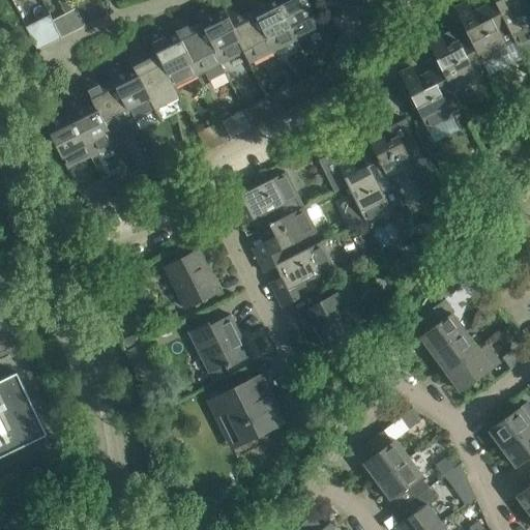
[(87,0),(81,0),(74,4),(76,8),(84,24),(85,26),(97,20),(90,6),(87,0)]
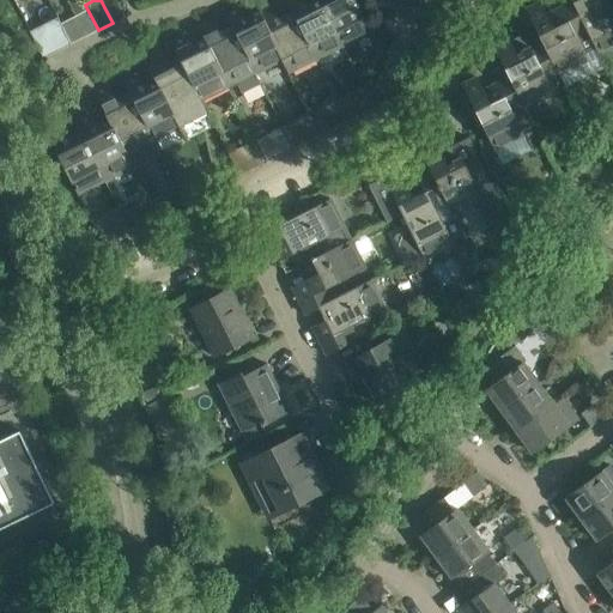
[(281,60),(289,73),(317,59),(286,0),(285,0),(291,13),(280,19),(273,6),(258,14),(281,60)]
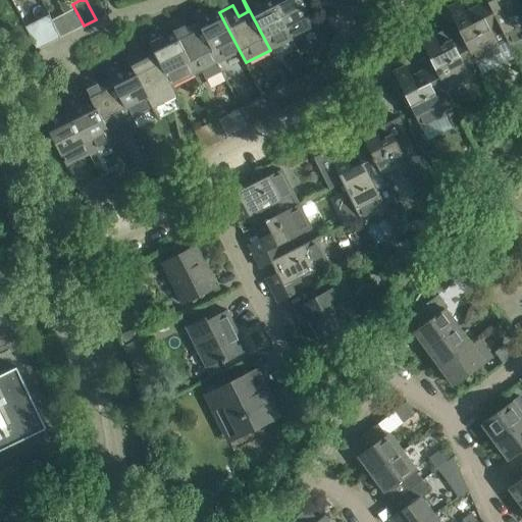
[(244,0),(270,50),(291,39),(293,38),(273,0),(270,0),(261,5),(258,0),(244,0)]
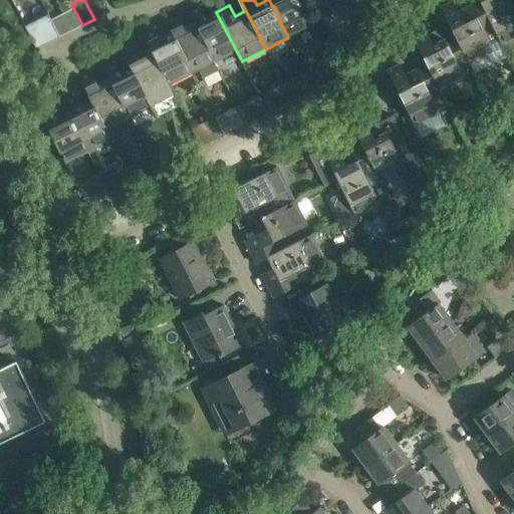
[(269,0),(288,37),(311,26),(297,0),(269,0)]
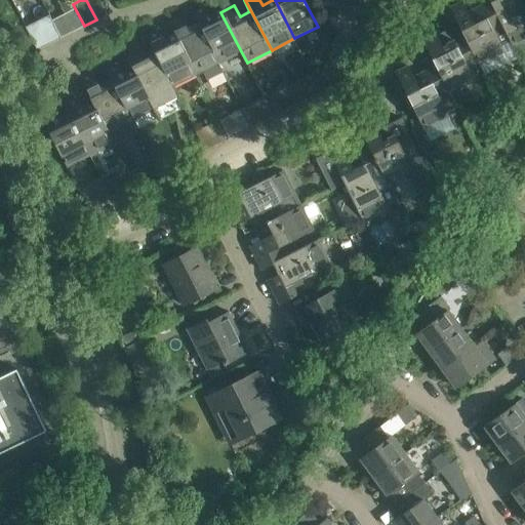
[(524,0),(489,0),(490,1),(510,41),(513,46),(524,40),(524,8),(523,4),(524,2),(524,0)]
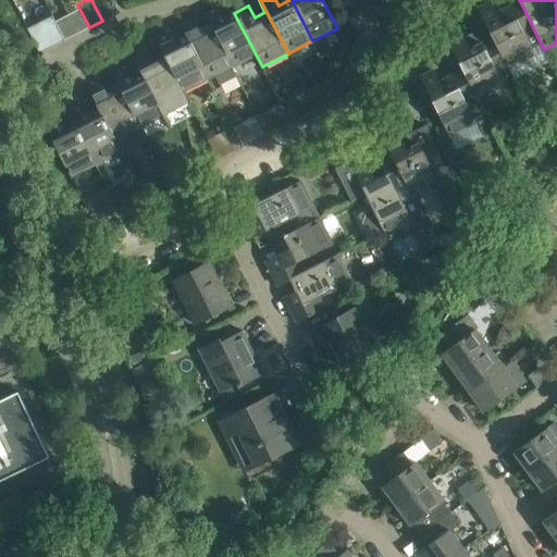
[(541,44),(520,1),(497,13),(491,1),(478,9),(493,40),(507,67),(533,54),(531,49),(541,44)]
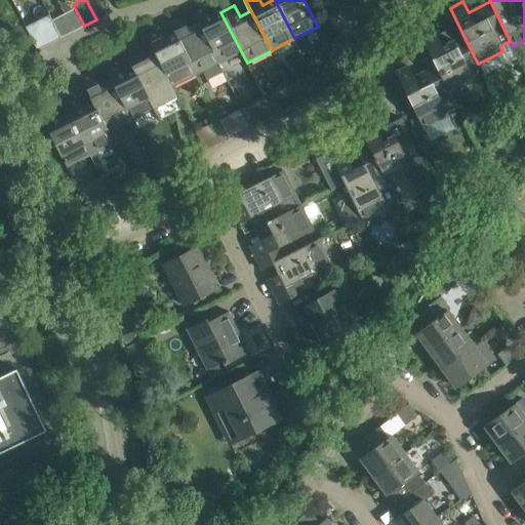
[(205,6),(194,11),(219,62),(241,51),(220,12),(211,17),(205,6)]
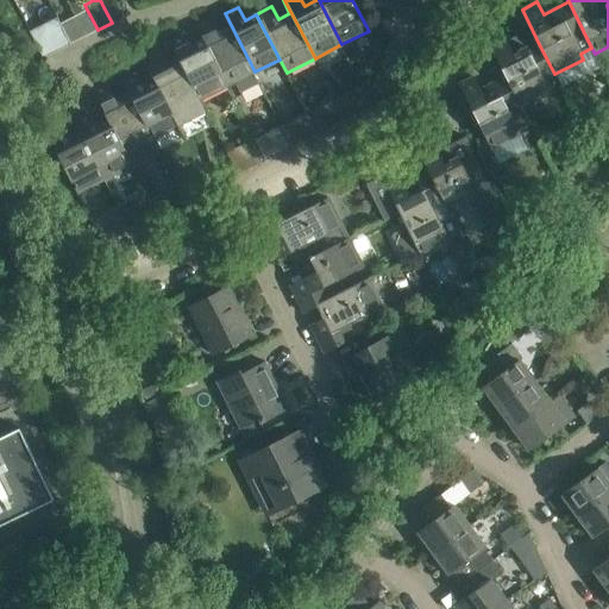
[(60,24),(67,36),(70,43),(98,30),(96,27),(87,10),(60,24)]
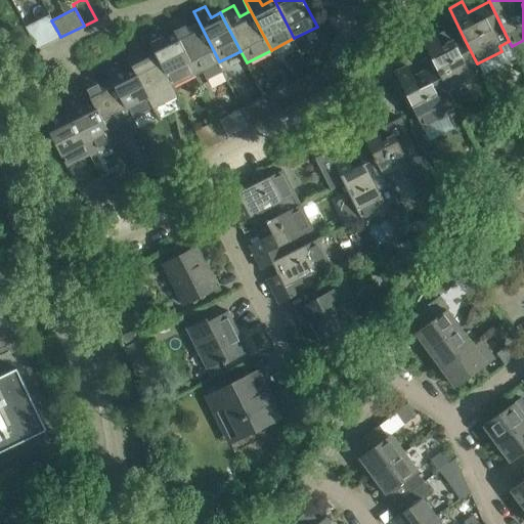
[(218,62),(219,61),(193,11),(191,12),(198,24),(187,29),(182,17),(171,24),(195,74),(205,69),(209,76),(221,69),(218,62)]
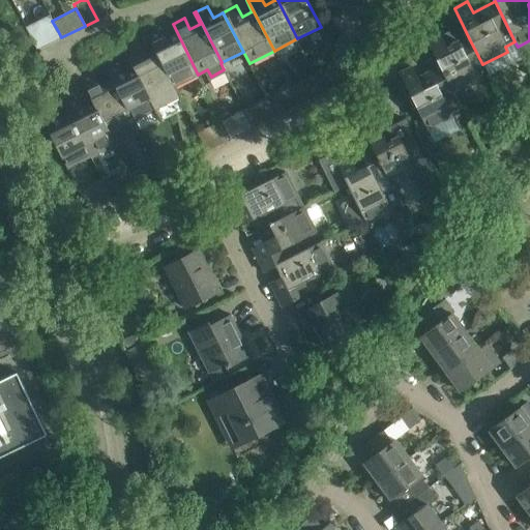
[(50,16),(39,21),(48,36),(51,42),(61,37),(58,31),(52,21),(50,16)]
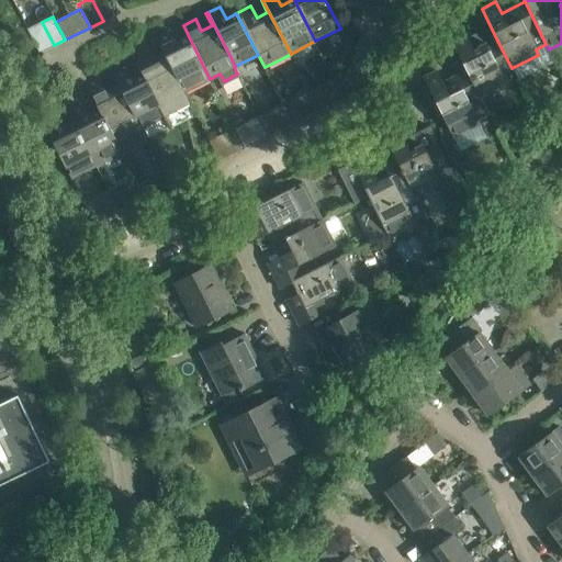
[(166,56),(165,56),(194,116),(197,115),(191,103),(215,91),(209,80),(210,79),(183,25),(181,25),(187,37),(176,43),(170,31),(157,38),(166,56)]
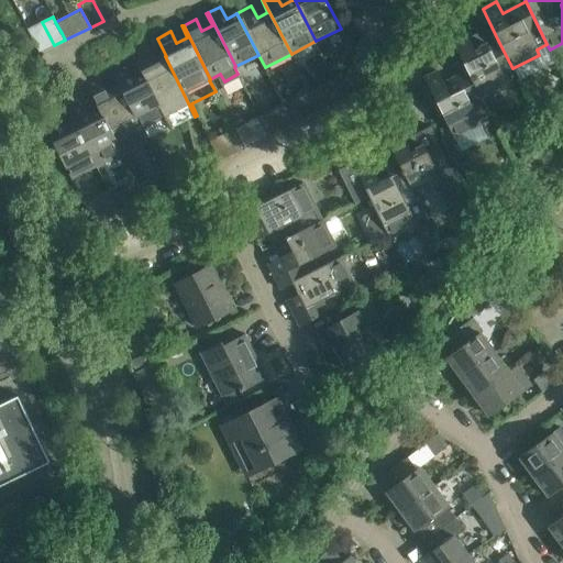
[(512,68),(498,41),(488,46),(487,43),(485,44),(487,51),(477,55),(465,32),(451,39),(467,72),(482,99),(508,85),(503,74),(512,68)]
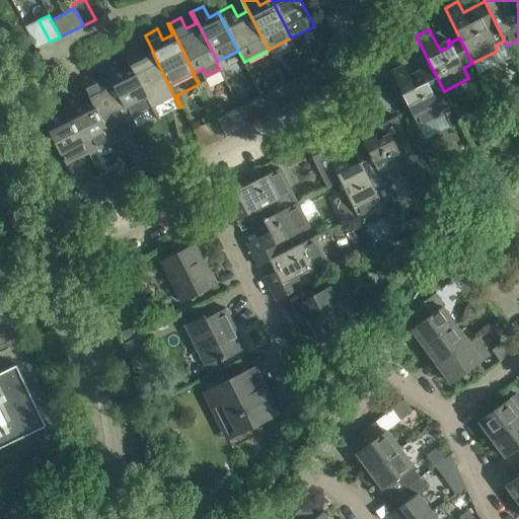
[(157,119),(158,118),(179,107),(152,52),(138,59),(129,64),(132,69),(151,107),(157,119)]
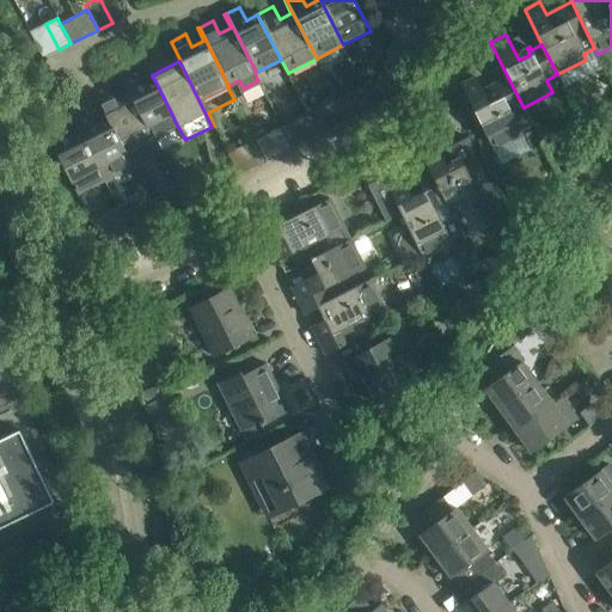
[(390,72),(363,85),(374,106),(401,93),(390,72)]
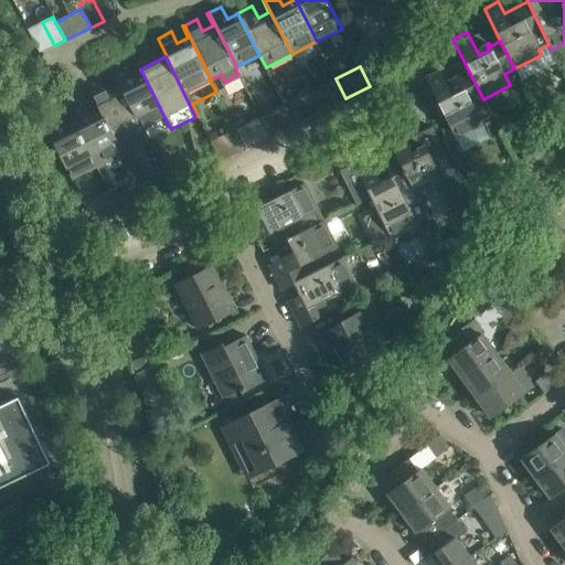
[(127,68),(115,74),(141,129),(164,117),(144,75),(132,81),(127,68)]
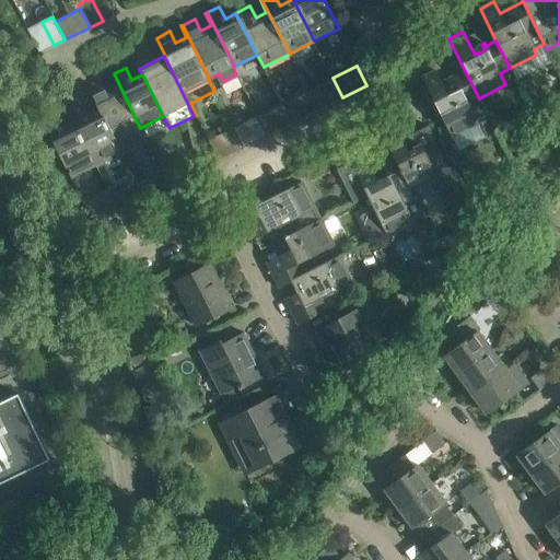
[(438,109),(452,137),(479,124),(477,119),(487,115),(479,98),(465,71),(442,82),(435,70),(422,78),(432,97),(438,109)]
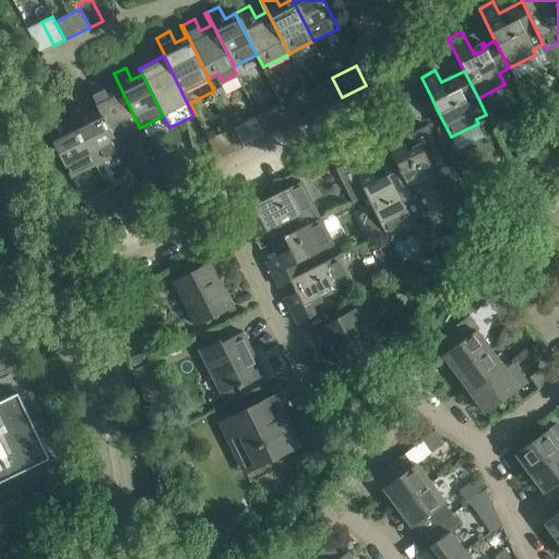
[(117,86),(107,92),(100,80),(87,87),(98,110),(102,116),(116,140),(140,128),(114,73),(111,74),(117,86)]
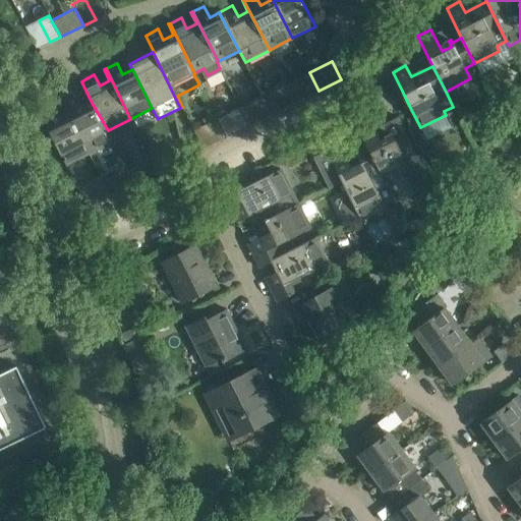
[(295,103),(306,97),(319,91),(309,72),(286,84),(295,103)]
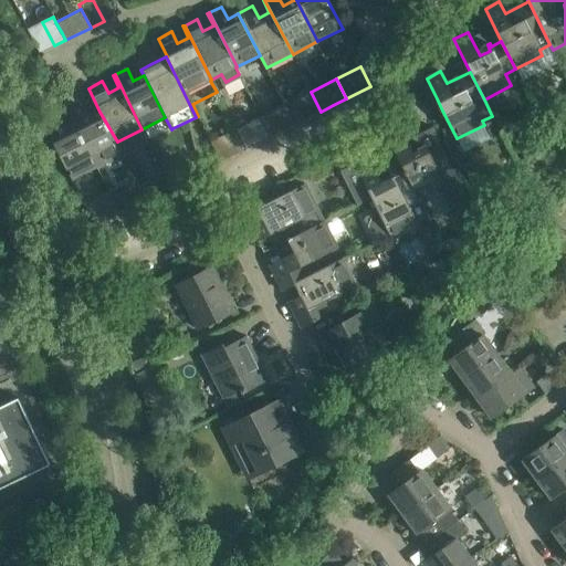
[(311,92),(286,104),(296,124),(321,112),(311,92)]
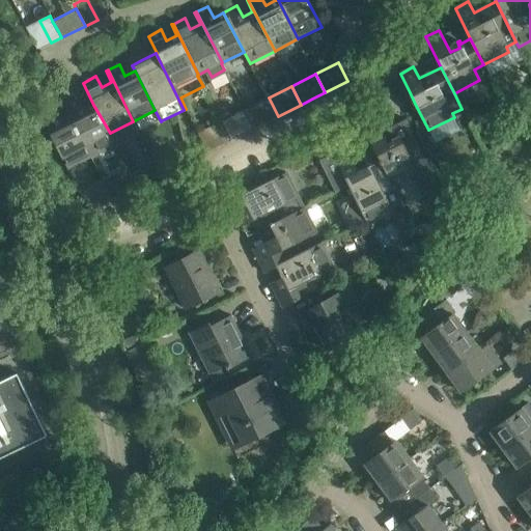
[(256,103),(266,121),(278,116),(269,98),(256,103)]
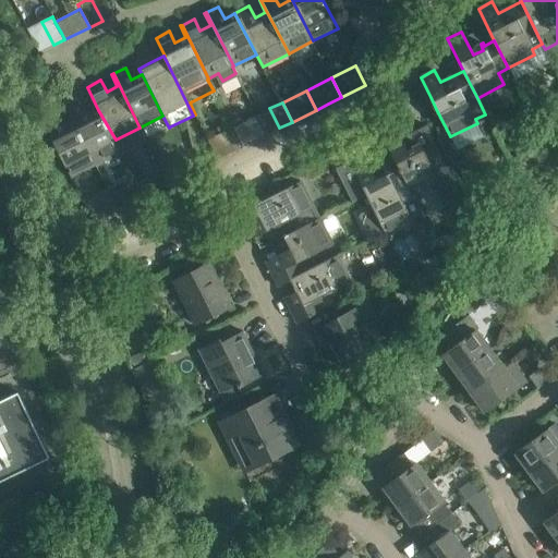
[(116,140),(101,116),(98,110),(87,116),(82,104),(68,111),(74,122),(77,129),(96,164),(122,152),(116,140)]
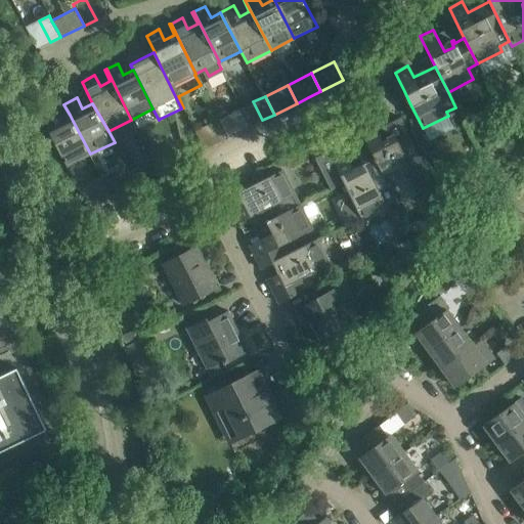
[(242,107),(218,120),(227,138),(251,126),(242,107)]
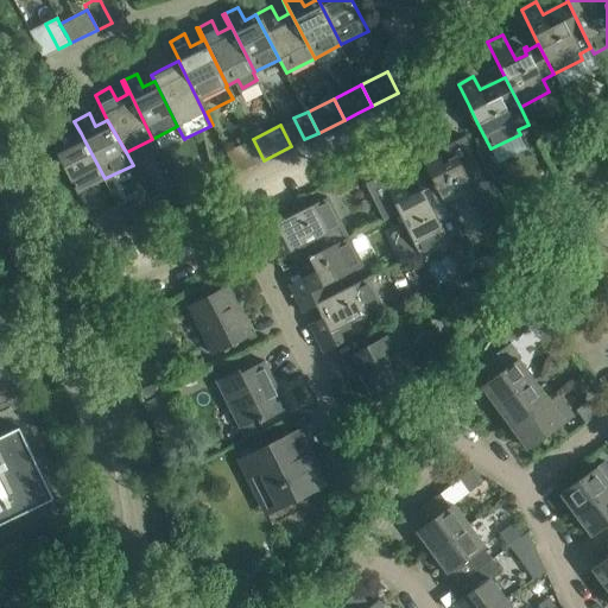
[(105,178),(84,140),(81,133),(69,139),(62,127),(48,134),(76,192),(105,178)]
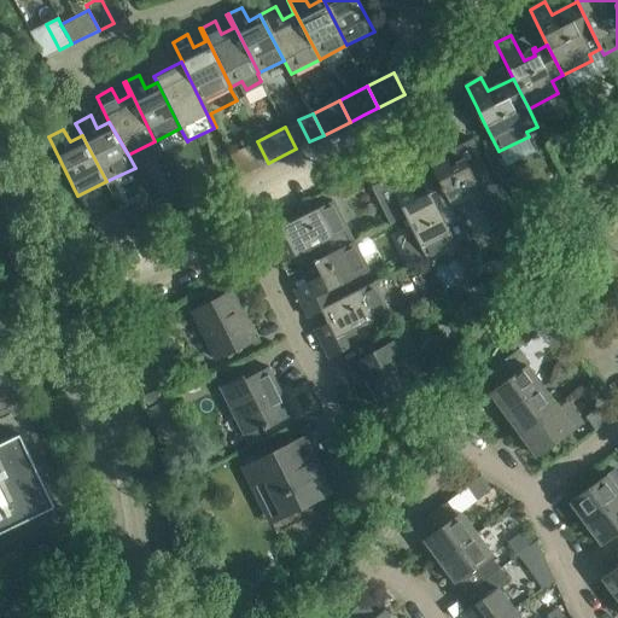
[(490,211),(503,204),(490,178),(471,139),(455,147),(462,159),(450,165),(441,146),(425,155),(435,174),(452,205),(465,233),(494,219),(490,211)]
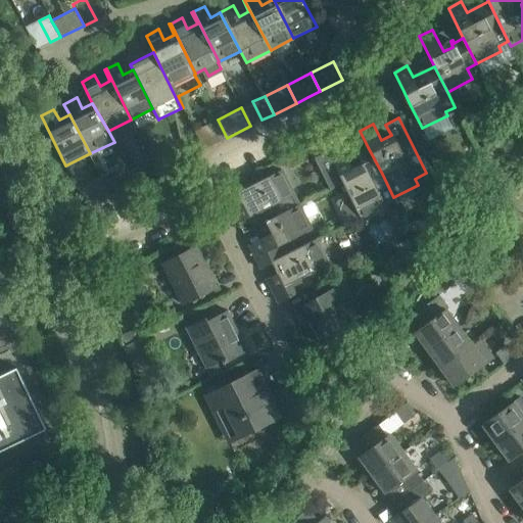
[(342,183),(349,197),(362,222),(387,208),(384,201),(393,197),(382,174),(368,147),(357,152),(362,163),(351,169),(346,158),(333,164),(336,171),(342,182),(342,183)]
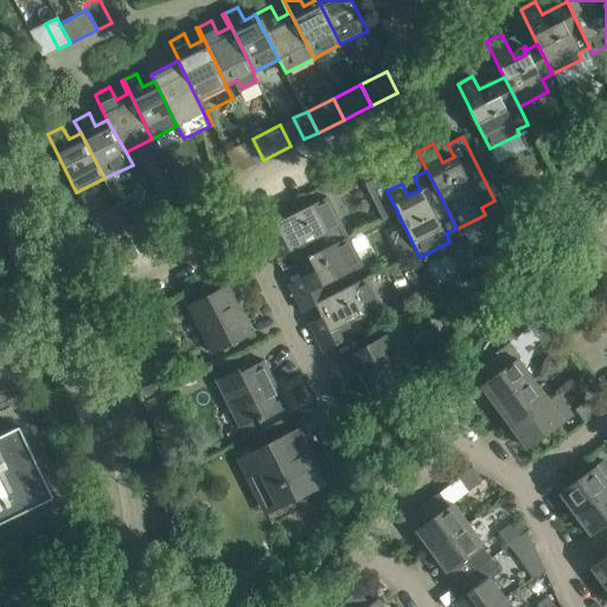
[(172,178),(183,199),(196,193),(185,172),(172,178)]
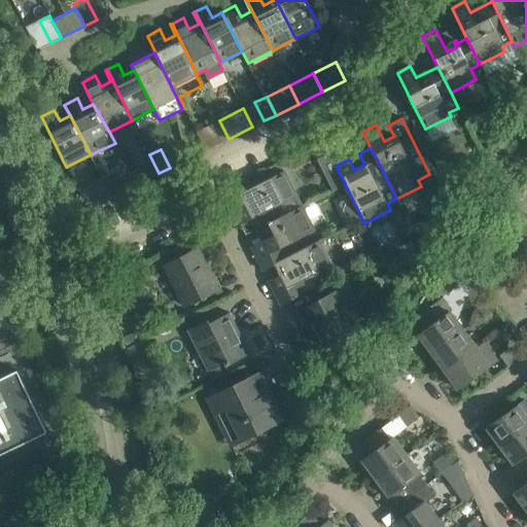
[(141,168),(130,174),(135,185),(136,186),(148,180),(147,179),(141,168)]
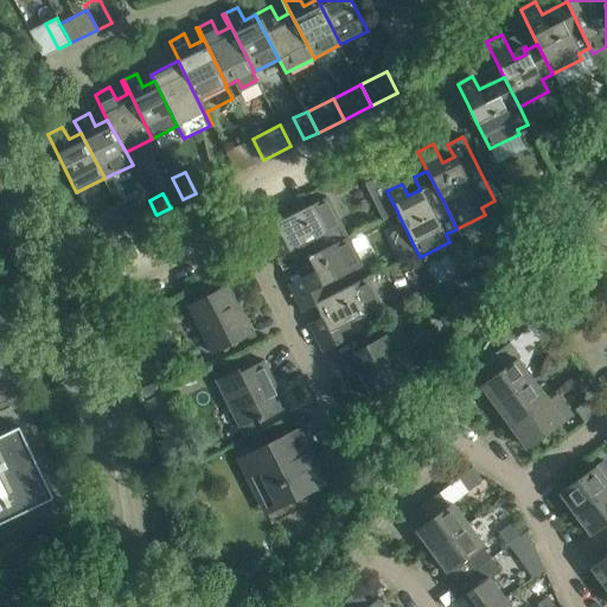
[(295,263),(347,237),(346,236),(324,247),(318,236),(340,224),(326,197),(274,223),(282,237),(269,243),(276,259),(289,253),(295,263)]
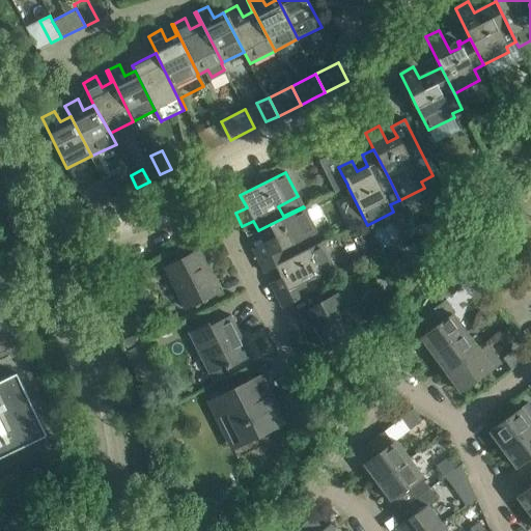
[(116,173),(103,179),(106,185),(112,198),(124,192),(116,173)]
